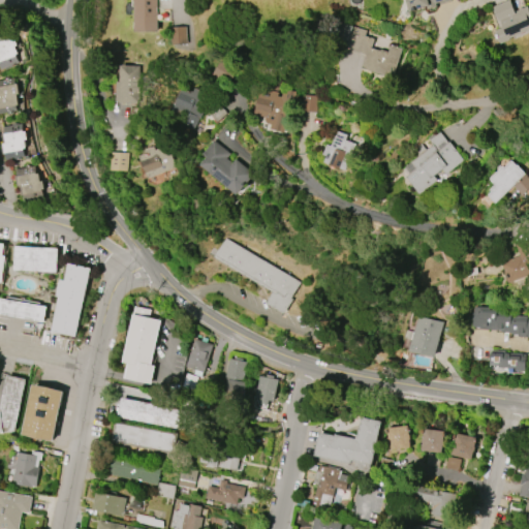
[(135,32),(135,0),(158,0),(158,31),(135,32)]
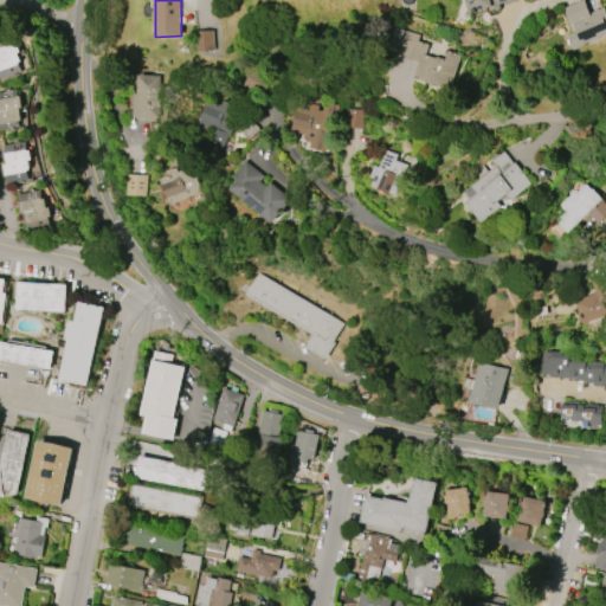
[(516,0),(517,1),(501,6),(501,7),(489,11),(489,7),(474,12),(470,1),(468,1),(466,0),(516,0)]
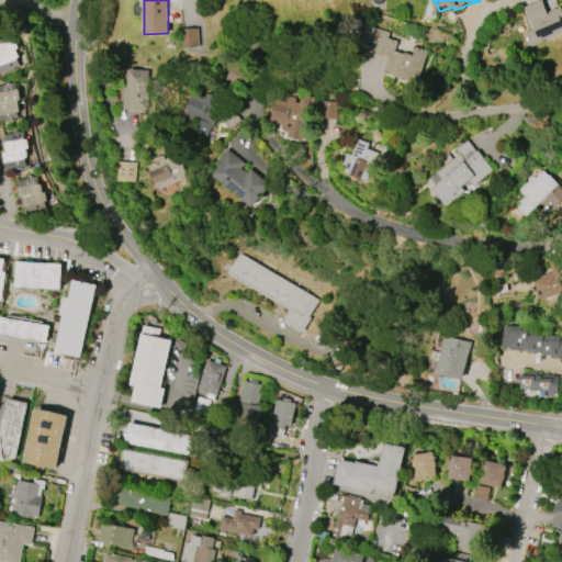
[(524,7),(538,0),(541,0),(547,12),(551,11),(551,10),(554,8),(555,9),(561,7),(561,9),(561,32),(542,41),(543,42),(534,46),(529,36),(528,36),(526,32),(534,30),(530,22),(524,7)]
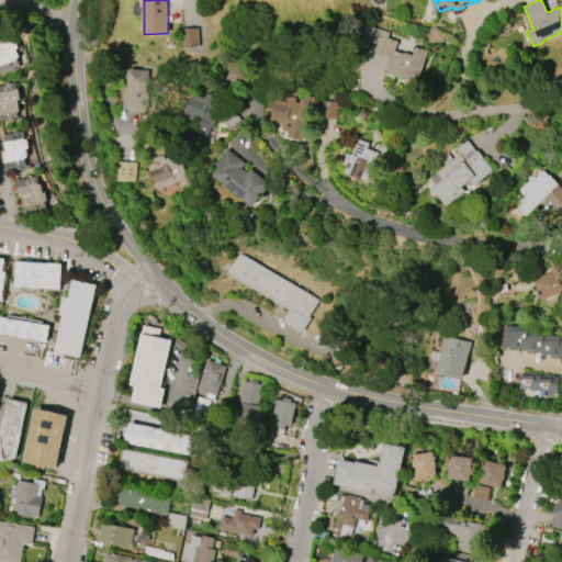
[(417,82),(383,72),(388,58),(355,47),(362,23),(389,32),(386,37),(396,41),(394,51),(403,54),(403,52),(412,55),(414,47),(427,52),(417,82)]
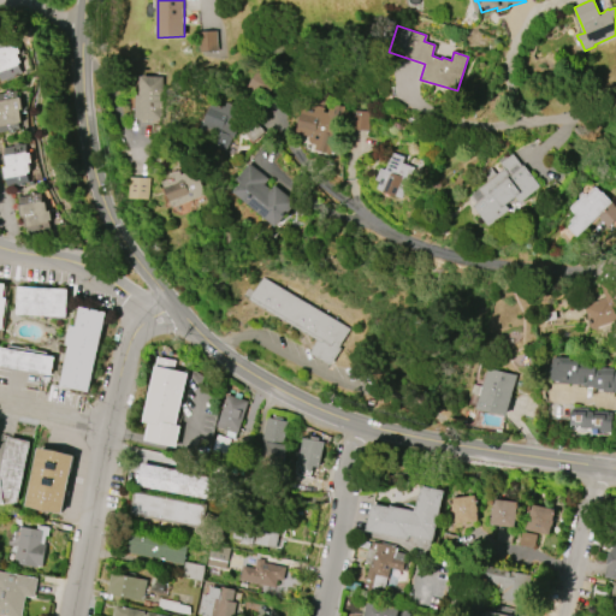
[(15,41),(19,52),(16,53),(19,63),(17,64),(22,73),(0,82),(0,39),(5,37),(7,45),(15,41)]
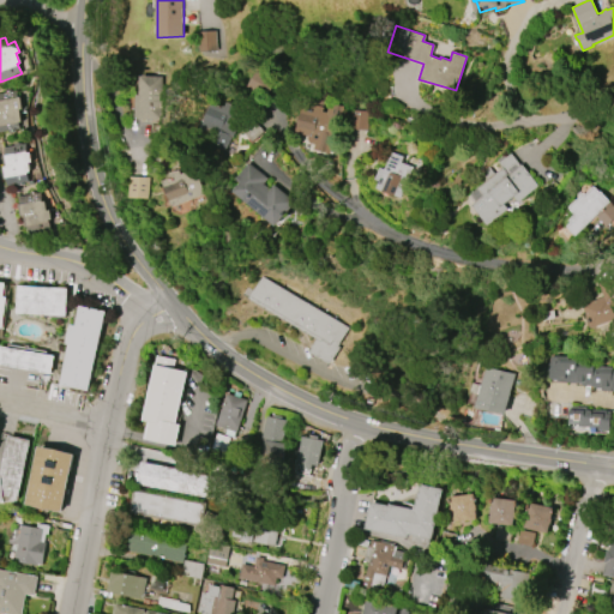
[(136,118),(136,95),(139,95),(139,76),(162,76),(162,92),(167,92),(167,107),(161,107),(161,120),(138,119),(138,118),(136,118)]
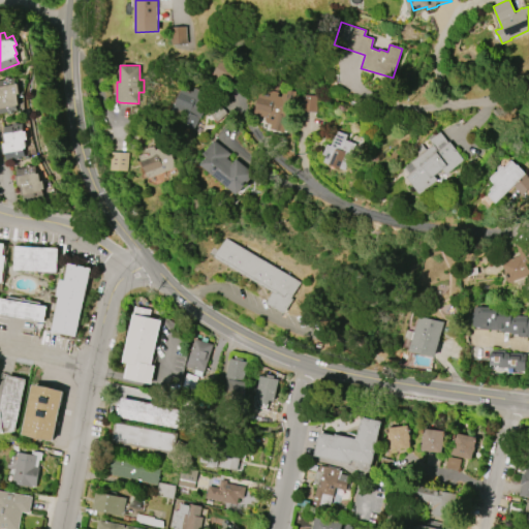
[(18,104),(16,105),(17,111),(12,112),(13,113),(7,114),(6,113),(0,113),(0,80),(3,80),(3,78),(9,76),(9,79),(13,79),(14,84),(18,83),(19,94),(17,94),(18,104)]
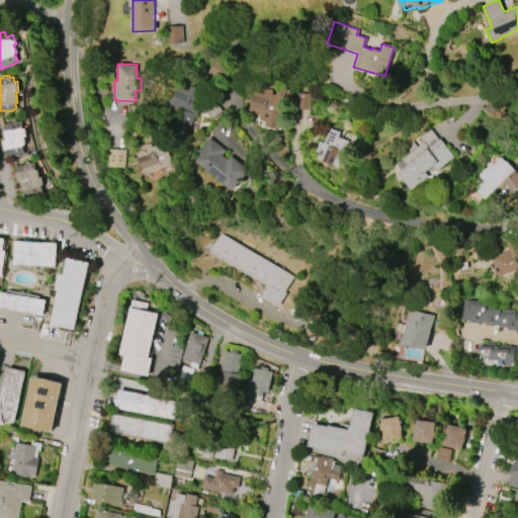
[(170,105),(177,87),(185,91),(186,89),(189,90),(190,86),(204,92),(195,115),(194,115),(189,126),(180,123),(185,112),(170,105)]
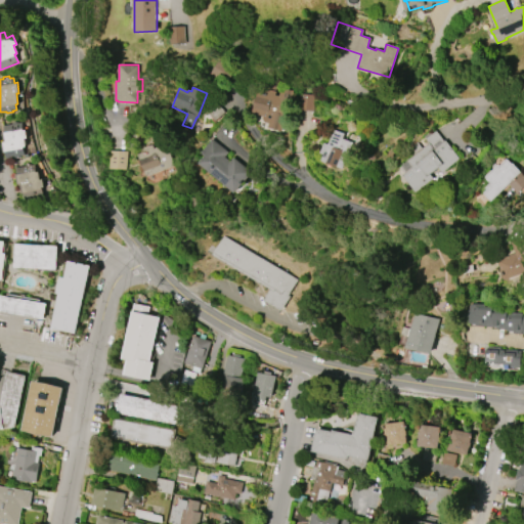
[(281,131),(268,128),(269,123),(264,122),(262,119),(263,116),(253,114),(259,87),(276,91),(275,95),(278,96),(280,90),(282,90),(284,88),(293,91),(292,93),(294,93),(291,104),(289,103),(281,131)]
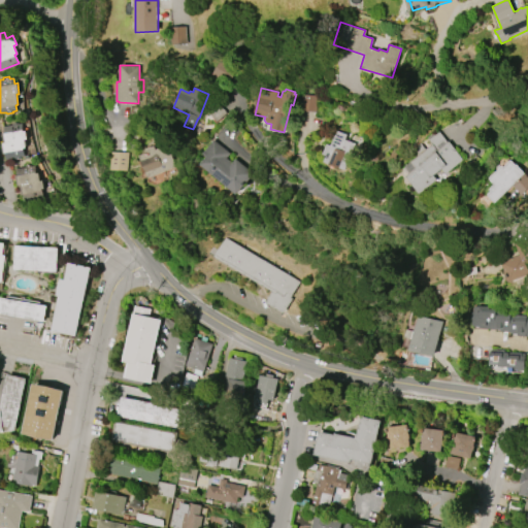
[(301,111),(302,95),(317,95),(317,111),(301,111)]
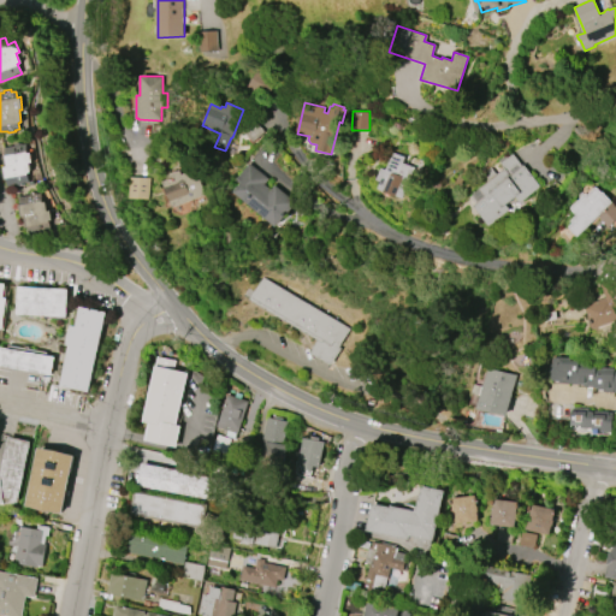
[(6,188),(3,167),(6,166),(3,148),(15,146),(15,144),(21,143),(21,144),(24,143),(27,154),(30,153),(31,163),(28,163),(29,172),(27,173),(28,184),(6,188)]
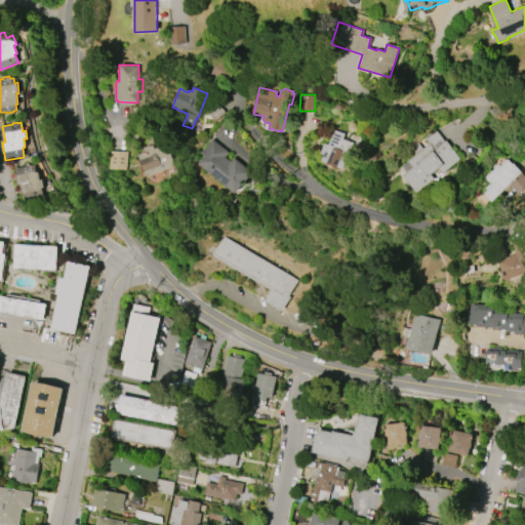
[(434,178),(416,193),(402,175),(405,172),(400,166),(407,161),(406,160),(414,154),(410,148),(416,143),(421,149),(428,144),(422,137),(434,128),(444,142),(445,140),(459,159),(442,173),(438,168),(431,174),(434,178)]
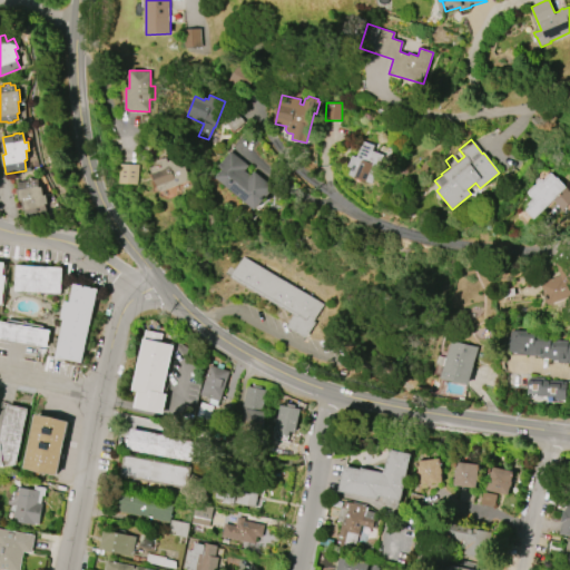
[(349,166),(353,156),(356,157),(363,140),(374,145),(372,150),(384,155),(373,184),(351,175),(353,168),(349,166)]
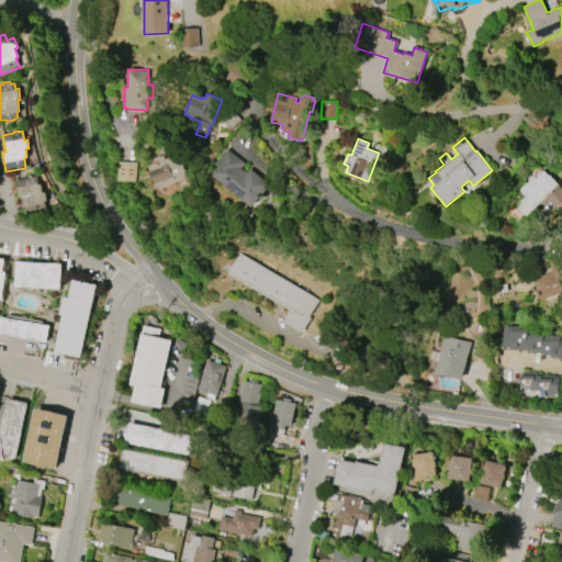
[(253,206),(213,175),(220,166),(216,163),(227,148),(245,164),(242,168),(247,173),(250,169),(270,184),(253,206)]
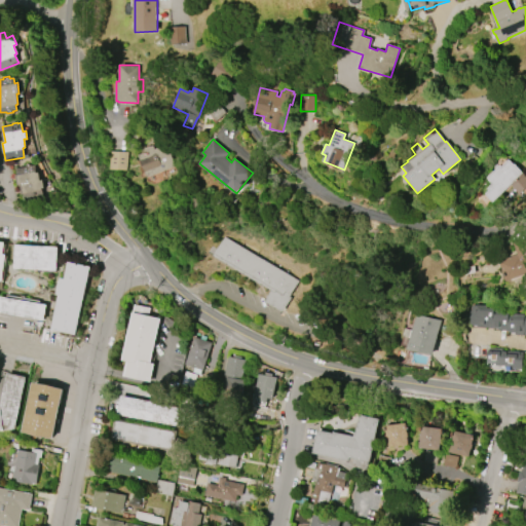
[(175,166),(149,177),(140,155),(147,152),(146,149),(153,145),(155,149),(165,144),(175,166)]
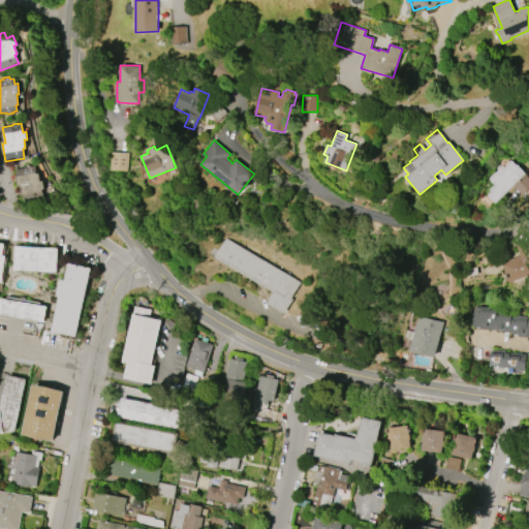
[(112,170),(113,152),(128,153),(127,170),(112,170)]
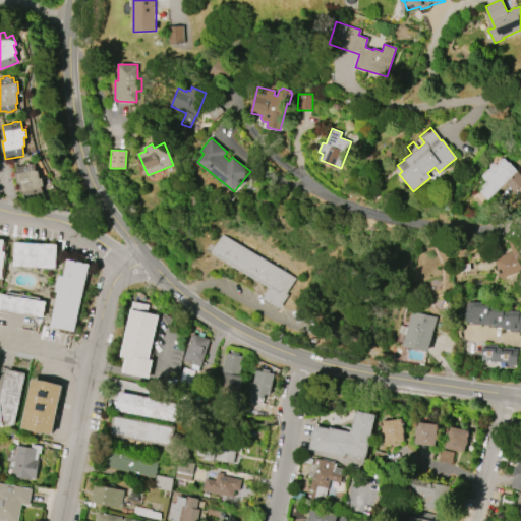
[(503,158),(508,163),(509,162),(520,174),(520,186),(515,192),(511,188),(491,206),(479,192),(482,189),(481,187),(486,182),(480,176),(494,164),(496,165),(503,158)]
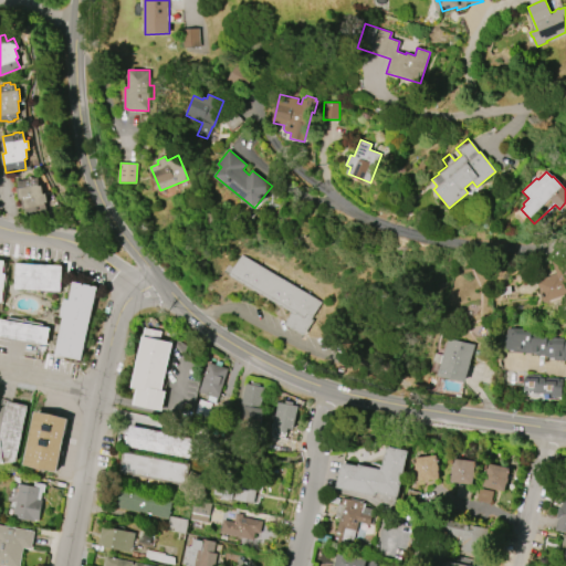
[(46,211),(27,216),(25,209),(23,209),(21,199),(19,200),(16,189),(18,188),(17,181),(27,179),(25,178),(31,176),(32,178),(37,177),(39,186),(41,185),(43,194),(46,194),(48,201),(44,202),(46,211)]
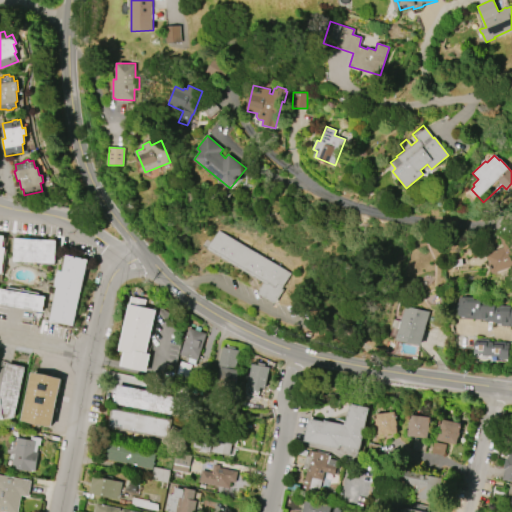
[(217,230),(290,273),(281,288),(283,289),(275,303),(257,292),(263,282),(206,249),(217,230)]
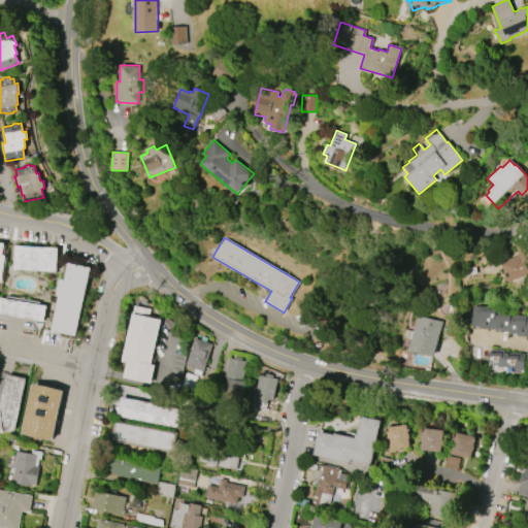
[(527,277),(515,283),(514,281),(509,283),(508,282),(506,282),(502,272),(504,271),(501,262),(520,255),(516,243),(527,238),(527,277)]
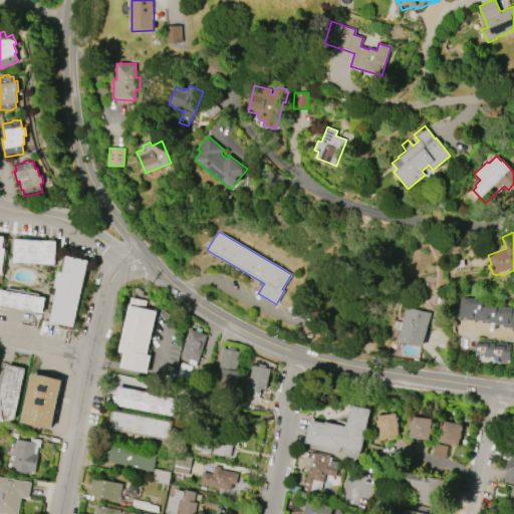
[(56,264),(57,241),(15,240),(14,263),(56,264)]
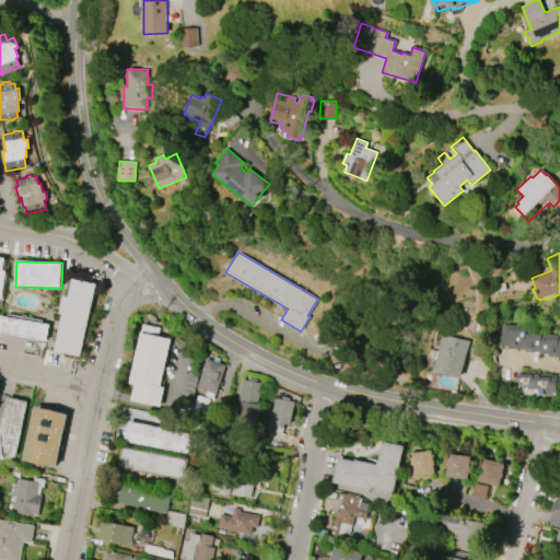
[(55,351),(82,357),(95,283),(72,279),(69,296),(65,296),(55,351)]
